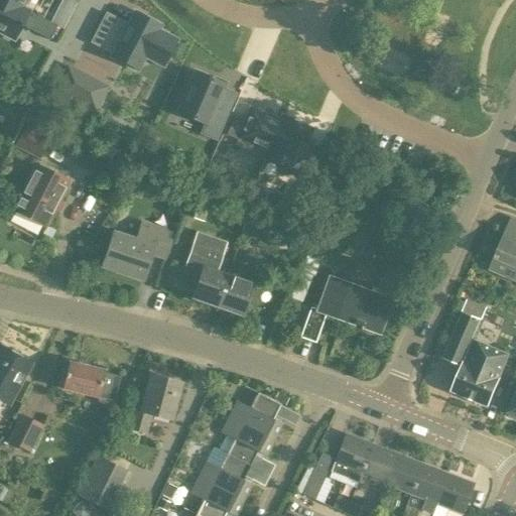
[(0,0),(22,12),(28,0),(0,0)]
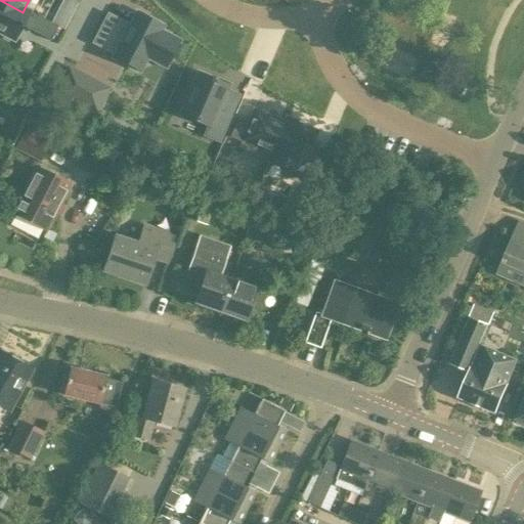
[(0,0),(0,39),(14,46),(31,16),(23,12),(0,0)]
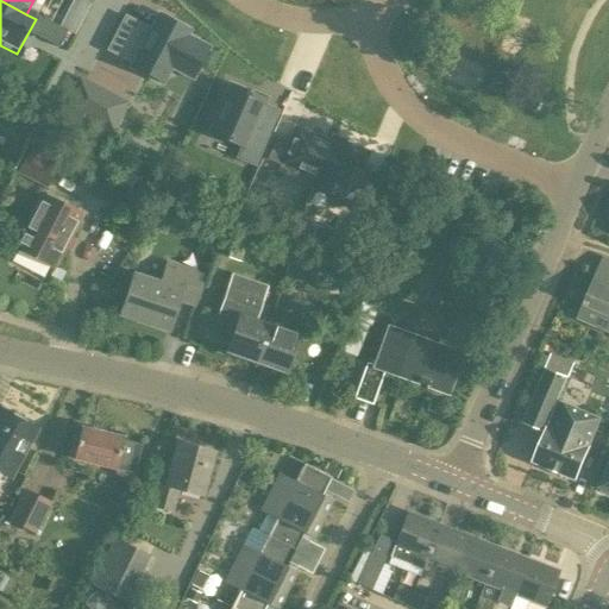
[(133,0),(107,50),(130,62),(129,64),(163,82),(171,67),(194,77),(212,43),(190,31),(193,26),(158,7),(156,12),(133,0)]
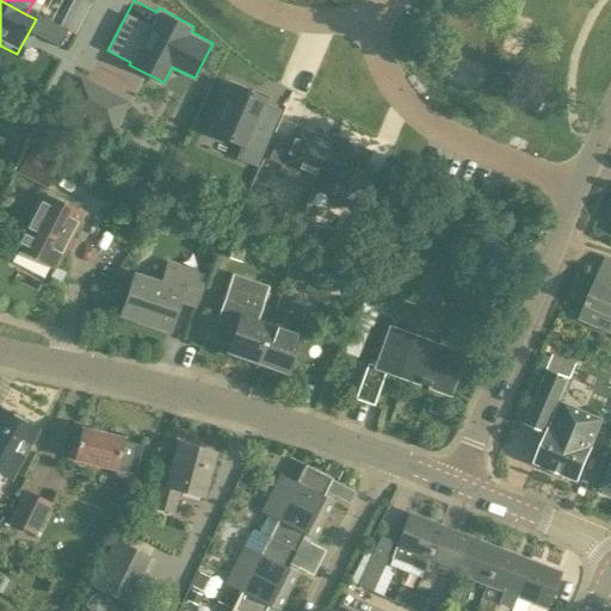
[(128,103),(78,76),(62,107),(111,134),(128,103)]
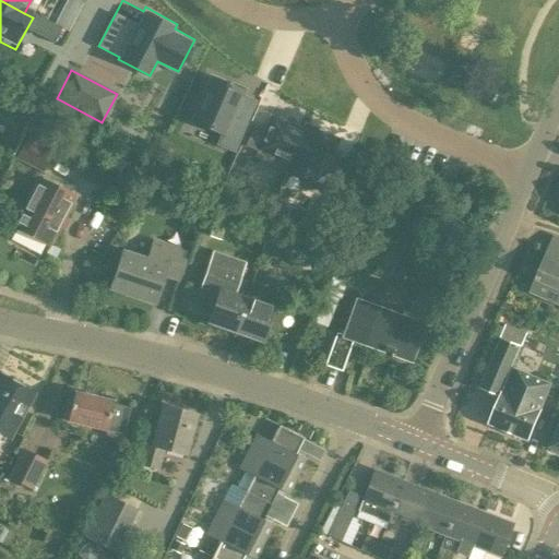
[(210,79),(191,122),(221,135),(216,145),(233,153),(254,103),(240,96),(241,92),(210,79)]
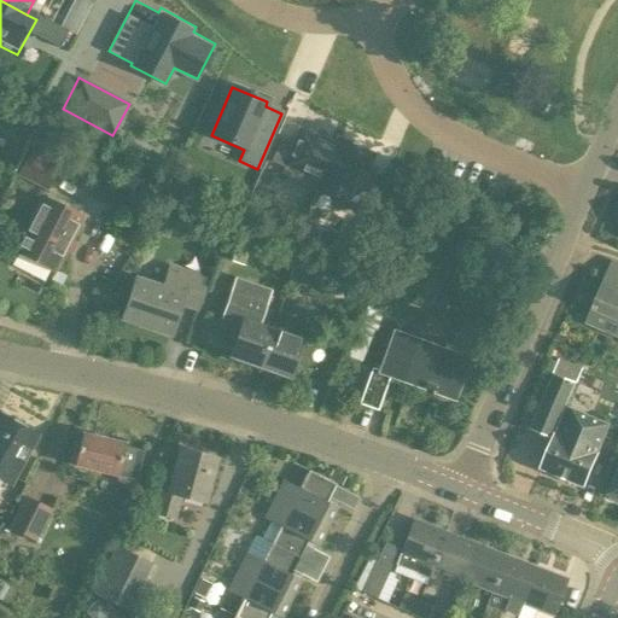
[(279,140),(270,163),(283,168),(280,175),(315,190),(333,146),(298,132),(292,146),(279,140)]
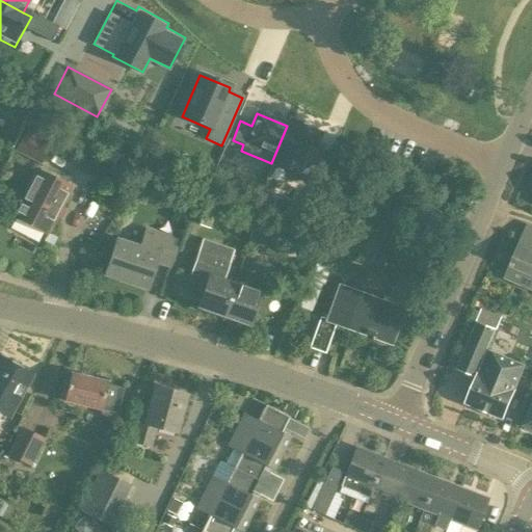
[(287,126),(271,163),(301,177),(319,134),(289,122),(287,126)]
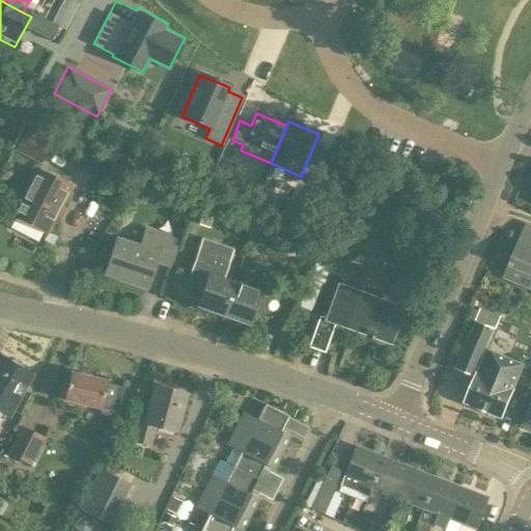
[(39,164),(51,141),(26,128),(14,151),(39,164)]
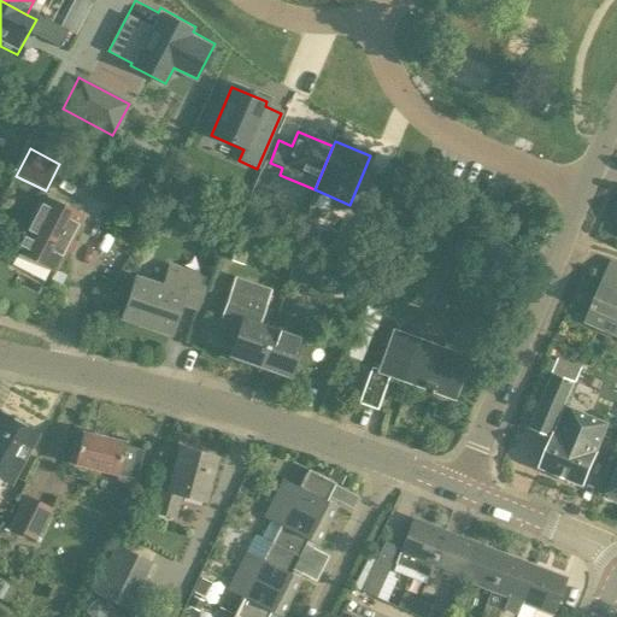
[(53,271),(80,218),(43,200),(16,252),(53,271)]
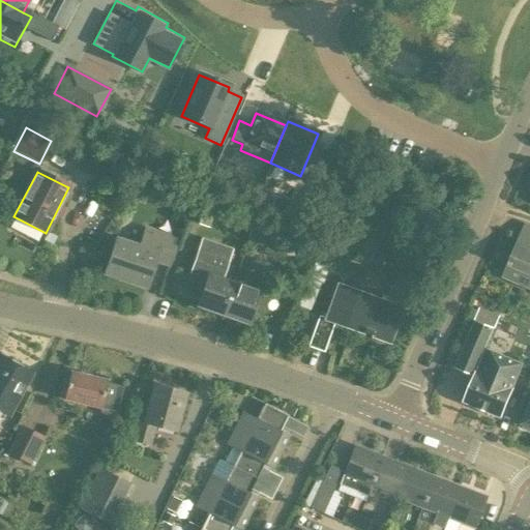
[(184,221),(209,228),(217,202),(193,195),(184,221)]
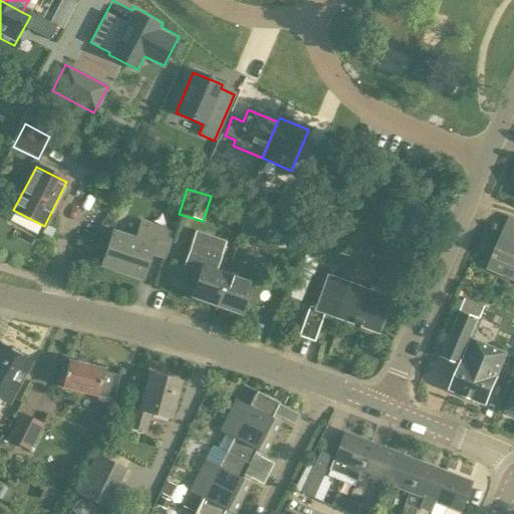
[(513,219),(509,217),(486,271),(513,282),(513,219)]
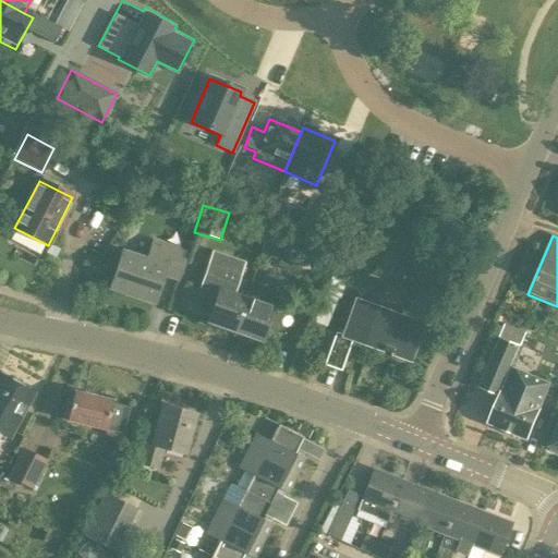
[(155,304),(164,276),(178,280),(186,253),(153,242),(147,259),(122,252),(110,290),(155,304)]
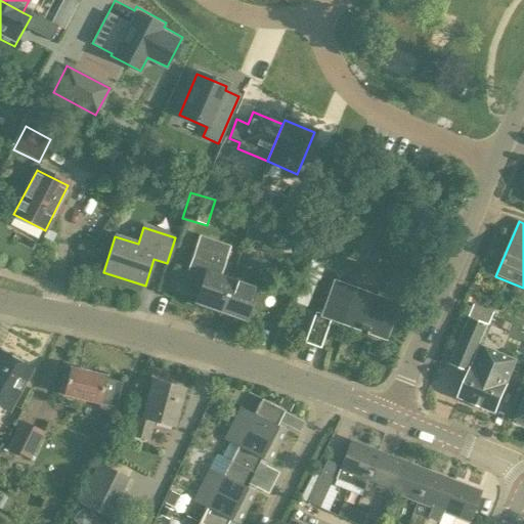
[(194,302),(219,311),(230,280),(219,276),(230,246),(201,234),(187,270),(200,274),(195,287),(200,288),(194,302)]
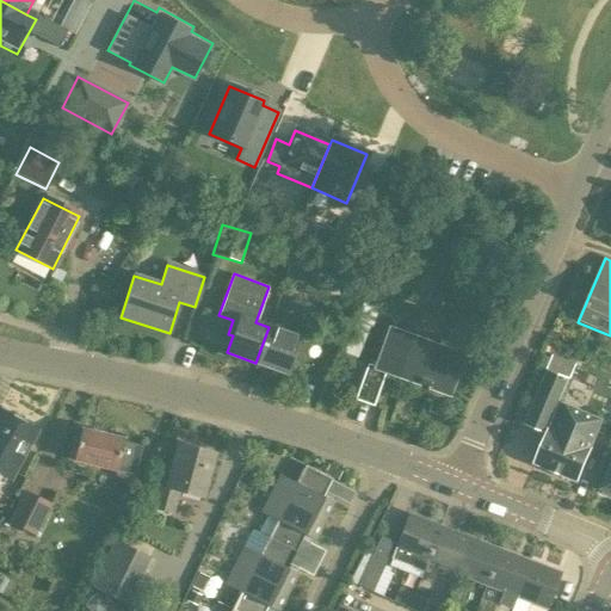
[(278,331),(269,327),(255,363),(287,374),(290,362),(300,364),(320,308),(295,300),(290,313),(285,312),(278,331)]
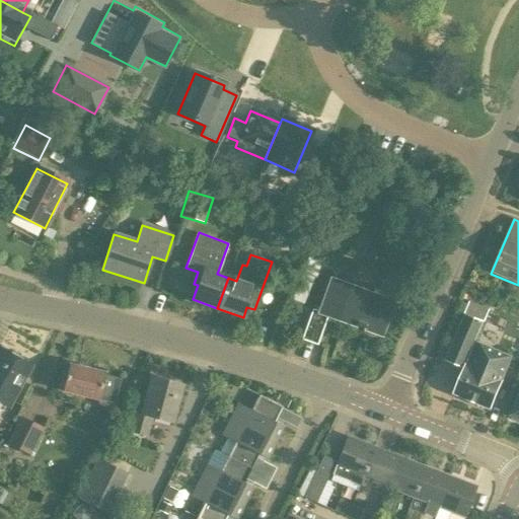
[(381,336),(393,302),(332,279),(319,311),(312,309),(302,338),(316,344),(327,315),(381,336)]
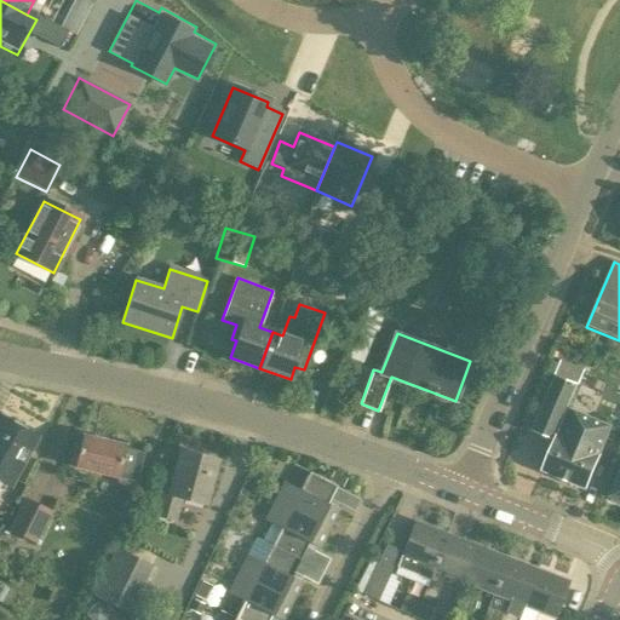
[(586,489),(613,428),(569,409),(579,384),(585,372),(562,362),(533,430),(557,441),(544,472),(586,489)]
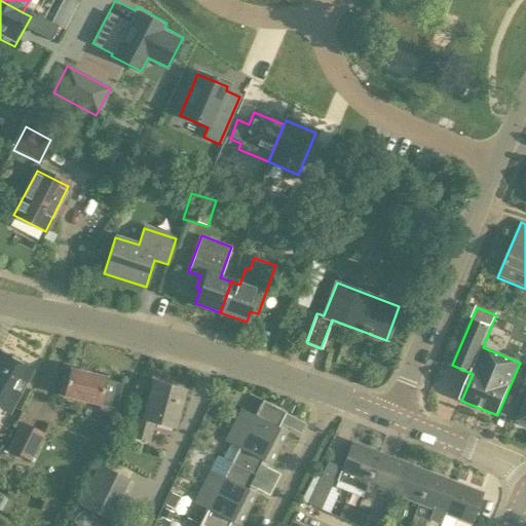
[(0,408),(7,412),(30,372),(0,354),(0,408)]
